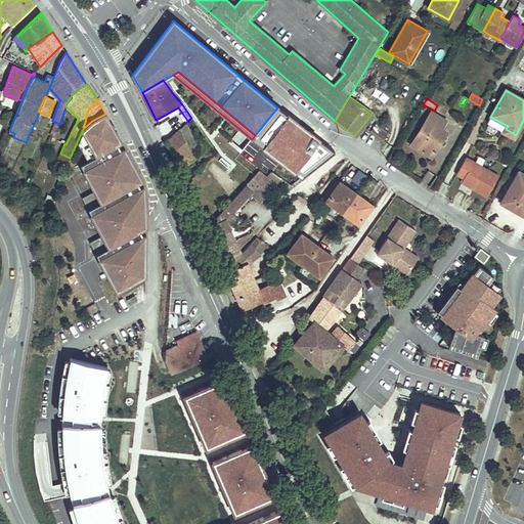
[(426,154),(429,148),(435,151),(447,132),(441,129),(446,121),(431,112),(411,144),(426,154)]
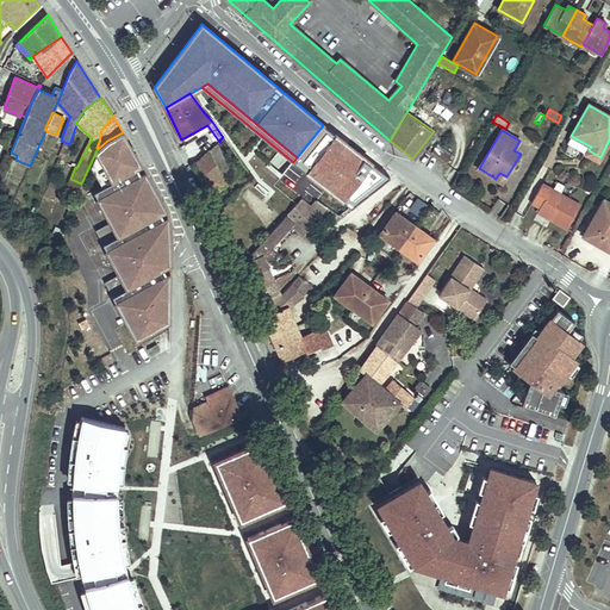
[(95,151),(95,153),(111,182),(101,187),(93,192),(110,223),(95,230),(119,274),(105,282),(132,332),(137,330),(141,336),(169,321),(169,273),(166,275),(162,269),(169,265),(169,240),(168,226),(167,217),(163,219),(160,213),(166,210),(145,173),(141,175),(137,167),(141,165),(123,132),(107,141),(99,148),(95,151)]
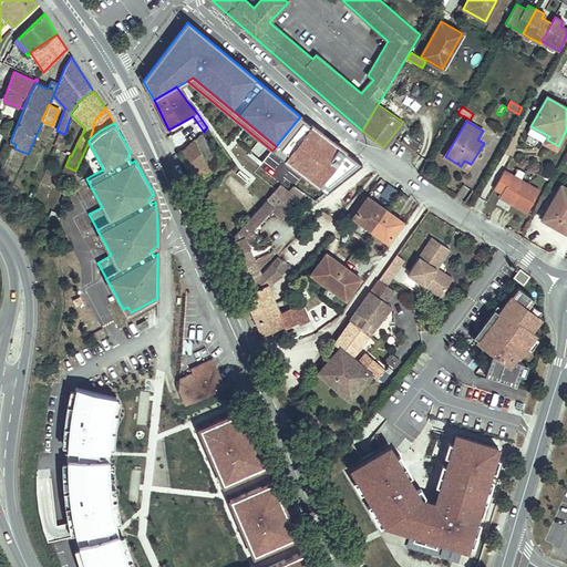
[(549,136),(531,126),(527,133),(545,143),(547,140),(549,136)]
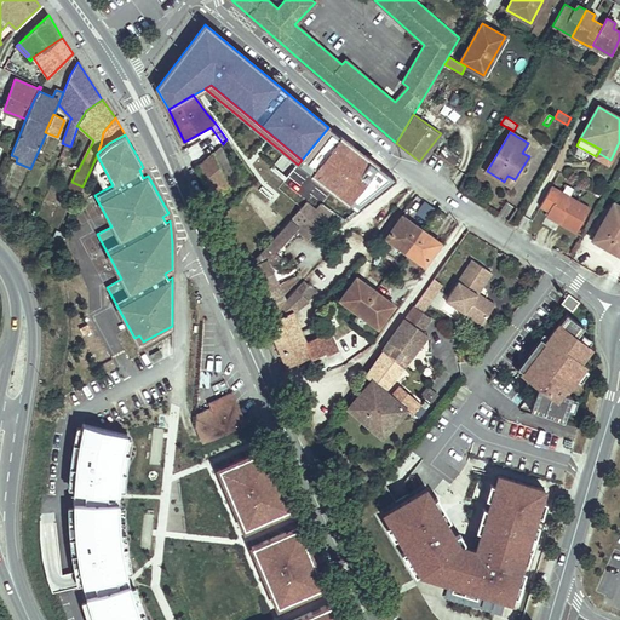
[(196,167),(212,201),(229,188),(225,181),(234,176),(220,147),(212,154),(212,153),(196,167)]
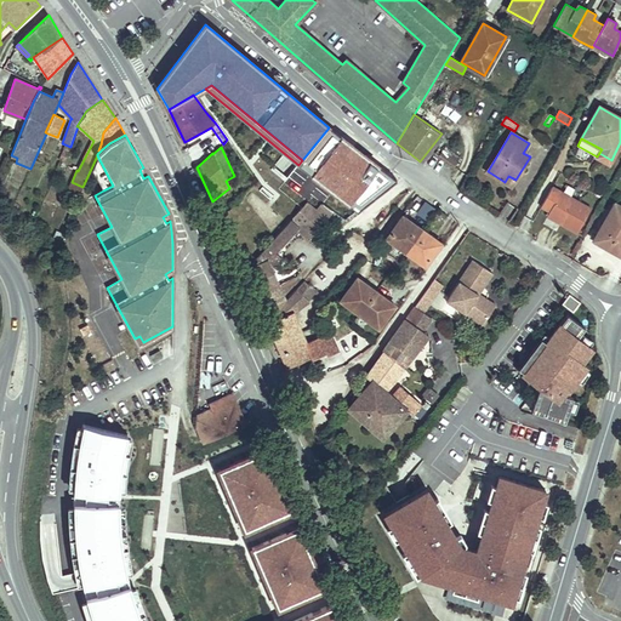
[(442,160),(455,167),(461,157),(448,149),(442,160)]
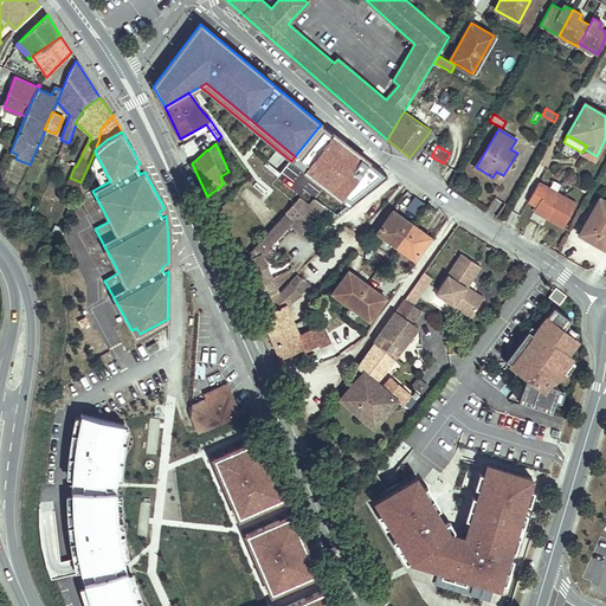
[(322,148),(294,184),(305,193),(309,188),(314,192),(310,197),(315,200),(323,206),(348,174),(358,182),(369,167),(347,150),(341,158),(337,161),(334,158),(322,148)]
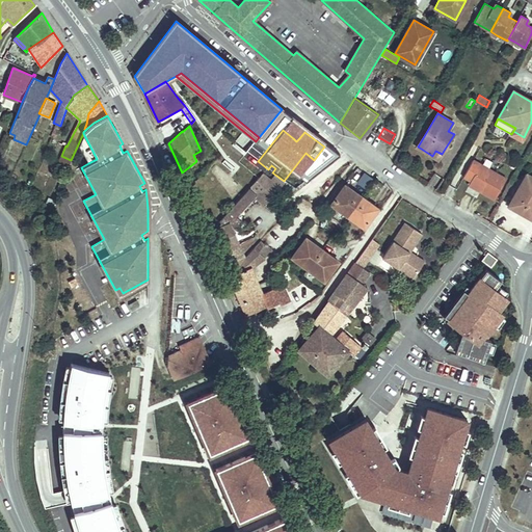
[(511,134),(522,140),(524,137),(513,131),(511,134)]
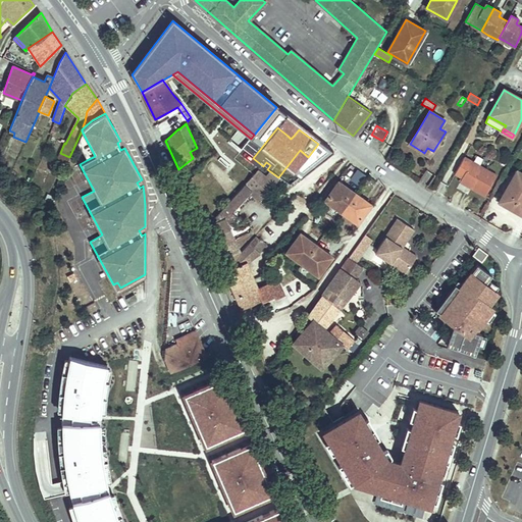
[(95,156),(82,131),(76,142),(87,160),(95,156)]
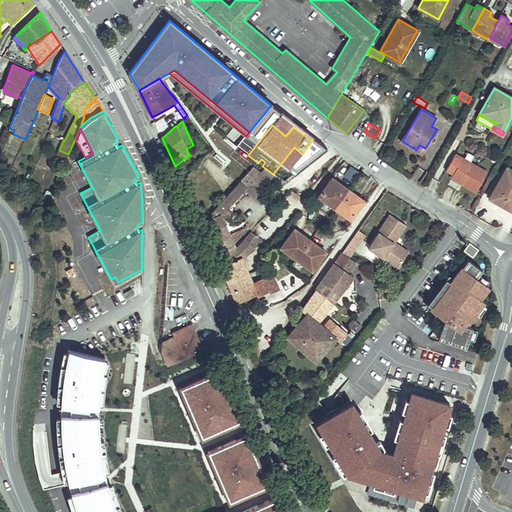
[(416,150),(422,153),(425,148),(419,145),(416,150)]
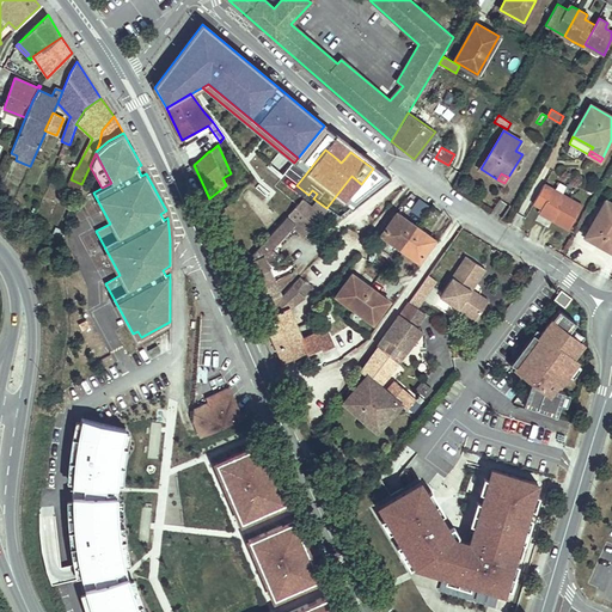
[(273,226),(289,200),(256,178),(239,206),(273,226)]
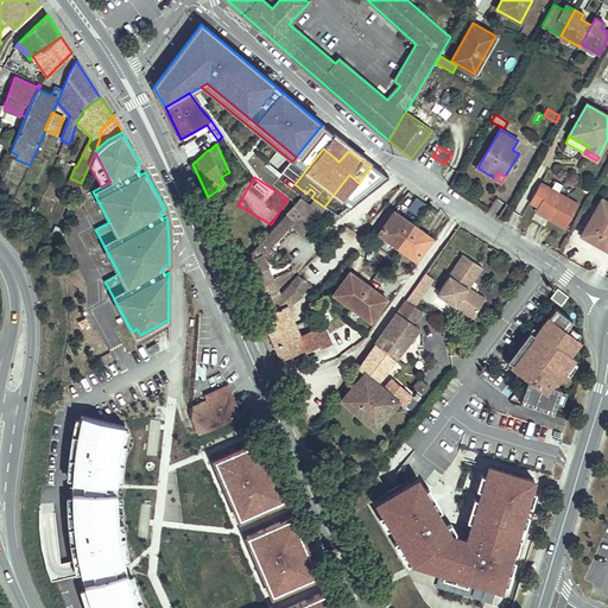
[(65,187),(77,192),(81,183),(70,178),(65,187)]
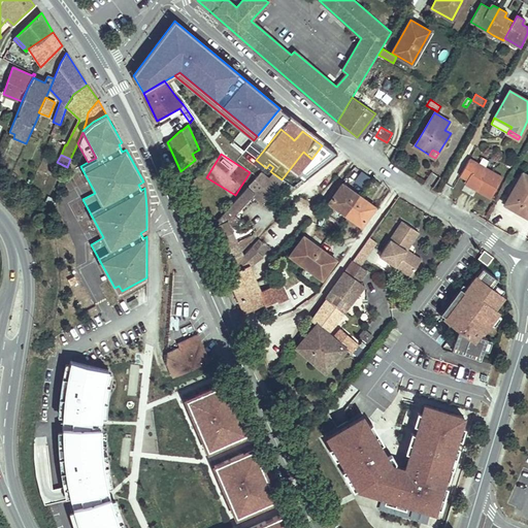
[(469,159),(460,175),(467,179),(465,184),(491,198),(502,177),(469,159)]
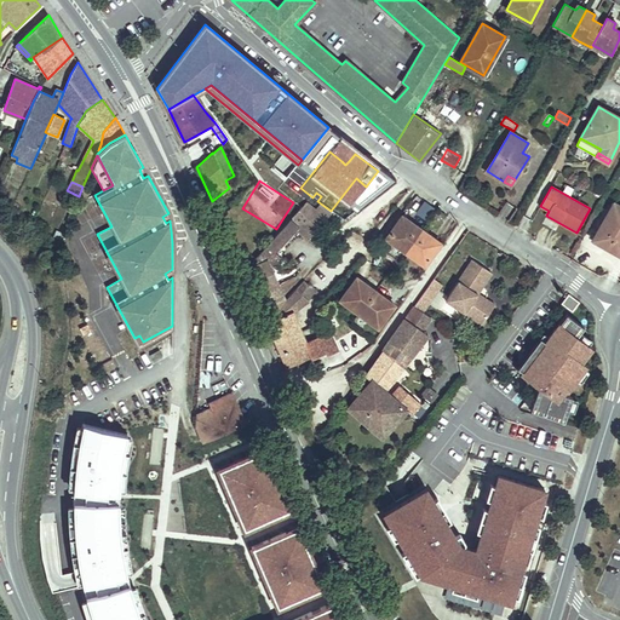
[(317,211),(305,202),(291,219),(299,227),(300,225),(303,228),(298,231),(306,239),(331,211),(322,205),(317,211)]
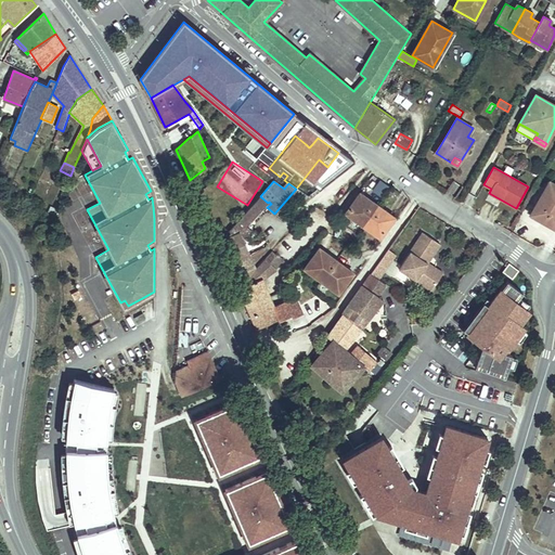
[(554,228),(554,226),(554,184),(550,181),(531,215),(554,228)]
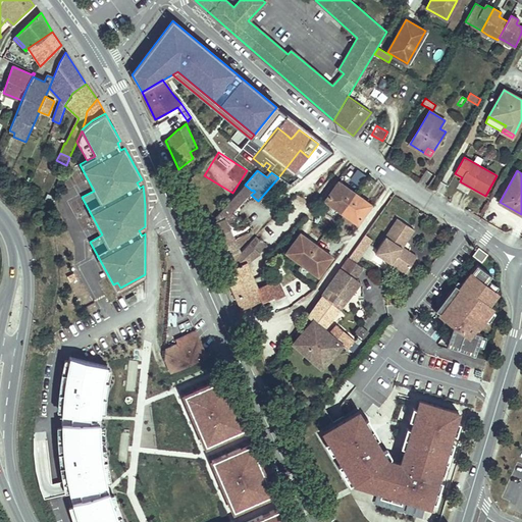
[(346,187),(338,181),(334,187),(342,192),(346,187)]
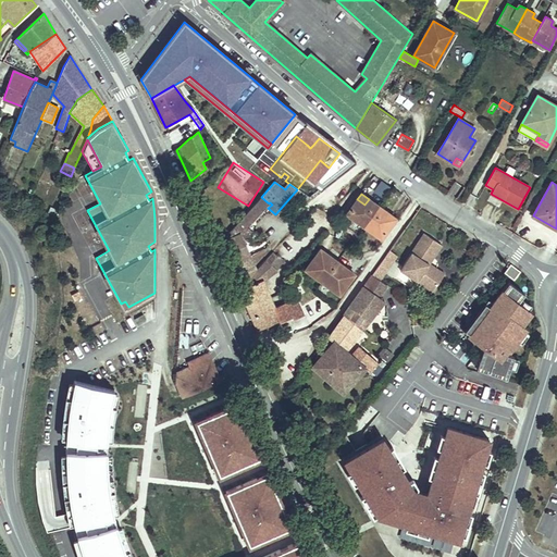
[(227,240),(219,244),(238,288),(248,279),(256,270),(240,236),(252,231),(247,227),(265,207),(269,203),(261,197),(225,236),(227,240)]
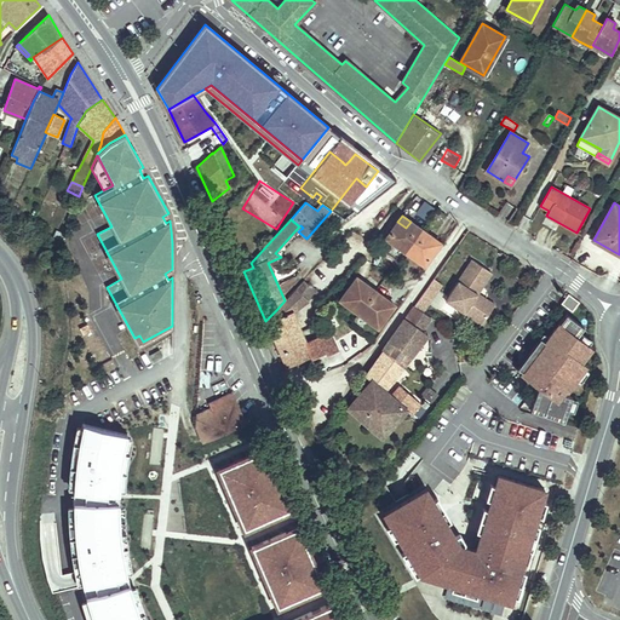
[(411,222),(406,228),(397,222),(386,239),(424,265),(436,250),(428,244),(432,237),(411,222)]
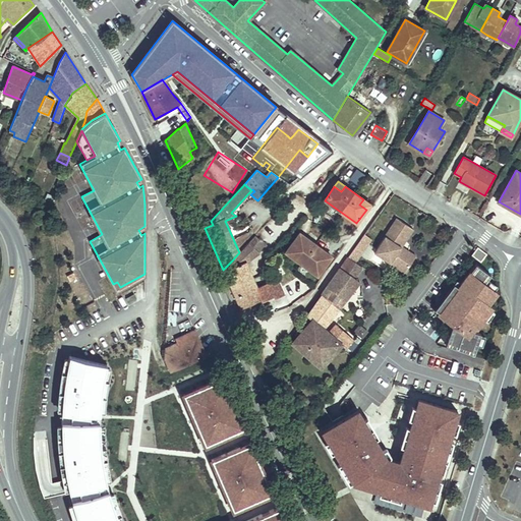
[(366,210),(369,205),(363,199),(359,205),(366,210)]
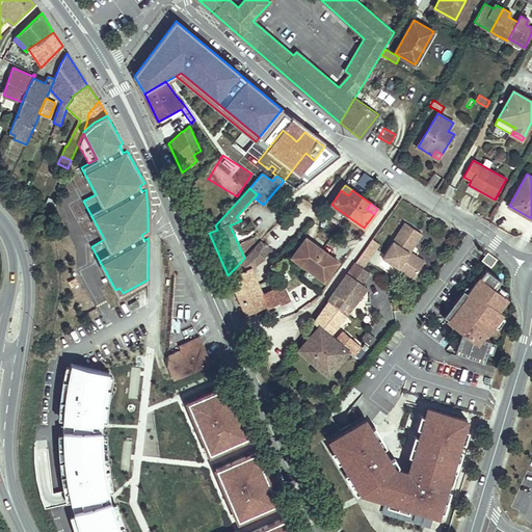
[(47,217),(51,209),(45,207),(42,215),(47,217)]
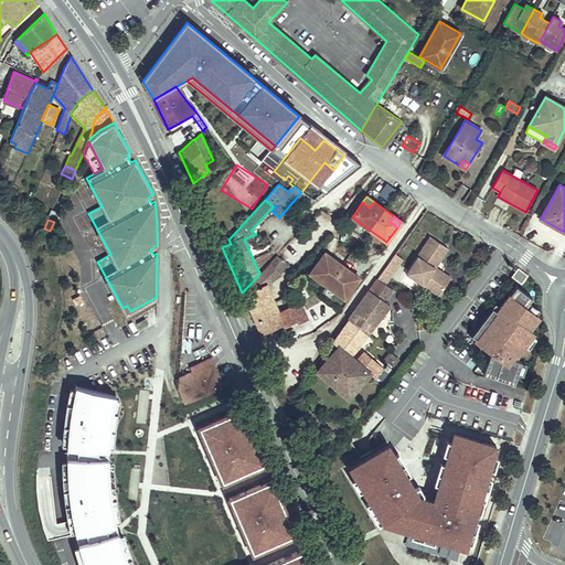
[(405,274),(408,275),(422,285),(439,296),(448,281),(433,270),(435,267),(430,265),(444,245),(430,236),(405,274)]
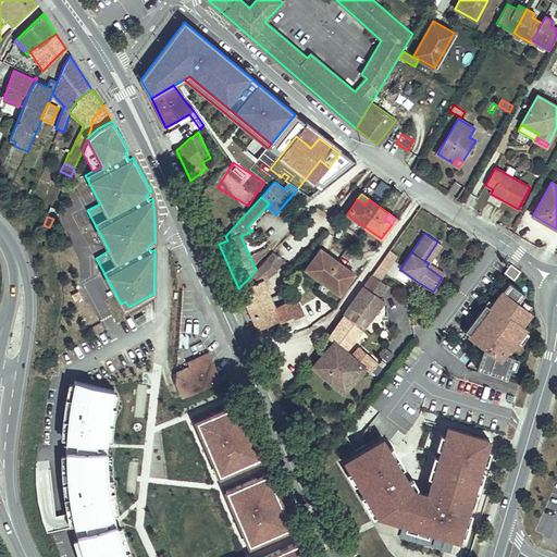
[(437,242),(424,261),(429,263),(442,245),(437,242)]
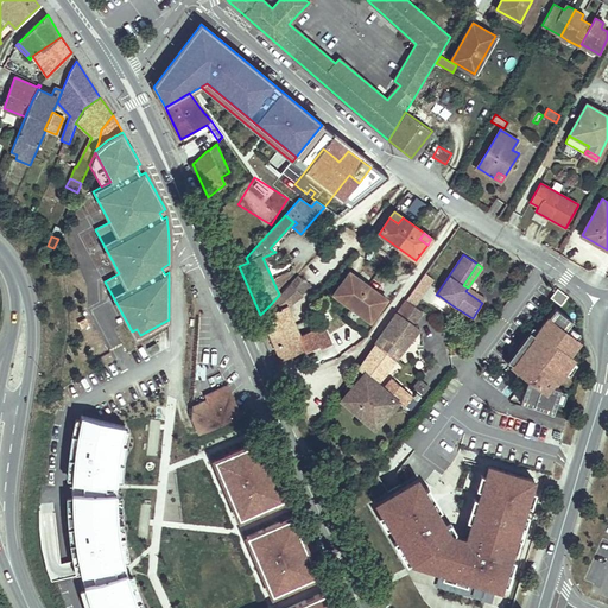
[(358,277),(349,272),(346,278),(353,283),(358,277)]
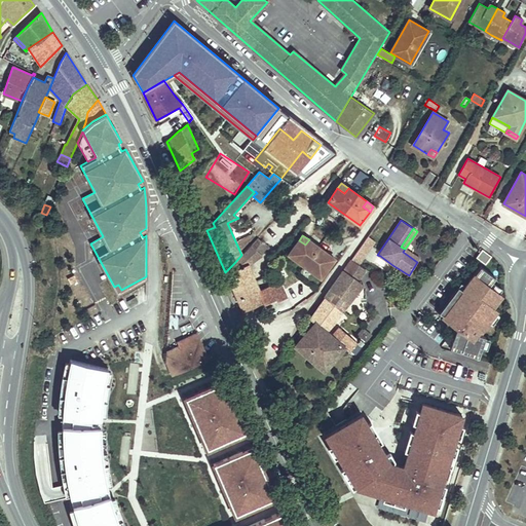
[(375,241),(368,236),(358,250),(366,256),(375,241)]
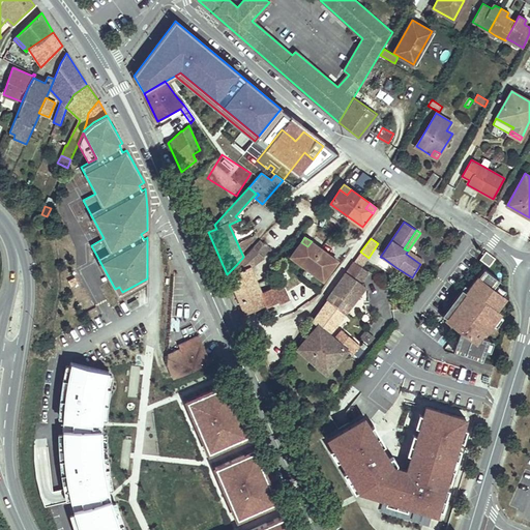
[(253,246),(264,257),(271,249),(265,242),(264,244),(259,240),(253,246)]
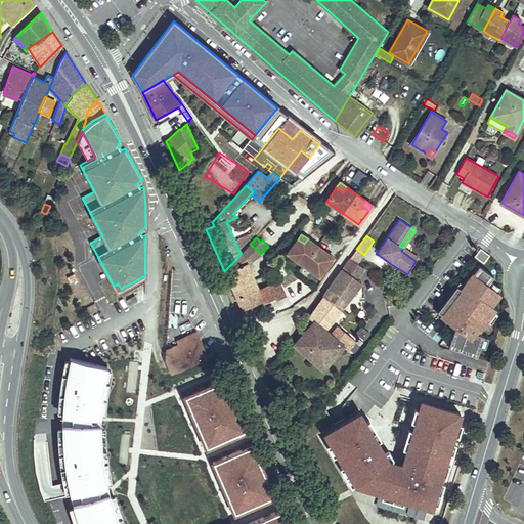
[(319,276),(330,263),(323,258),(326,253),(308,238),(304,244),(298,239),(288,253),(319,276)]
